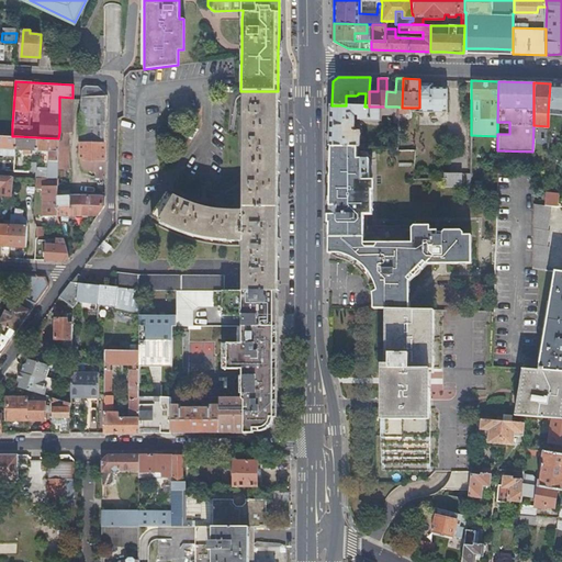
[(431,83),(419,83),(419,108),(418,108),(418,112),(446,112),(446,88),(431,88),(431,83)]
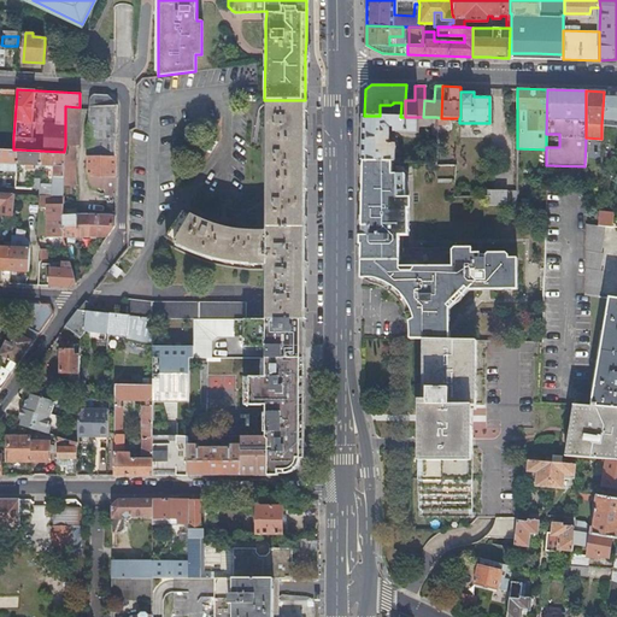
[(616,92),(604,92),(601,125),(616,127),(616,92)]
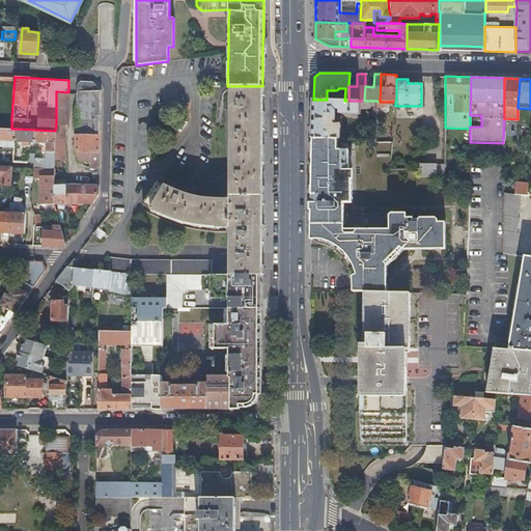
[(92,81),(81,81),(79,82),(77,86),(76,104),(101,103),(101,91),(92,81)]
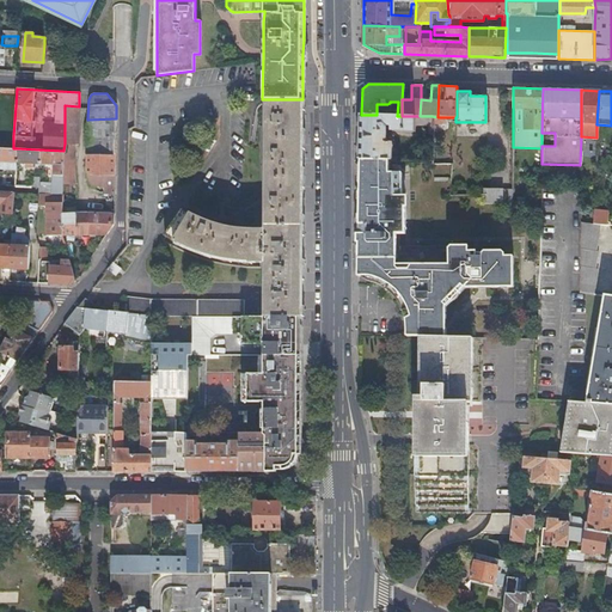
[(303,109),(303,99),(265,99),(264,228),(255,228),(244,228),(232,226),(224,225),(215,221),(201,216),(193,213),(183,208),(164,234),(183,244),(203,252),(209,255),(225,258),(233,259),(255,261),(264,261),(264,288),(264,316),(301,316),(303,109)]
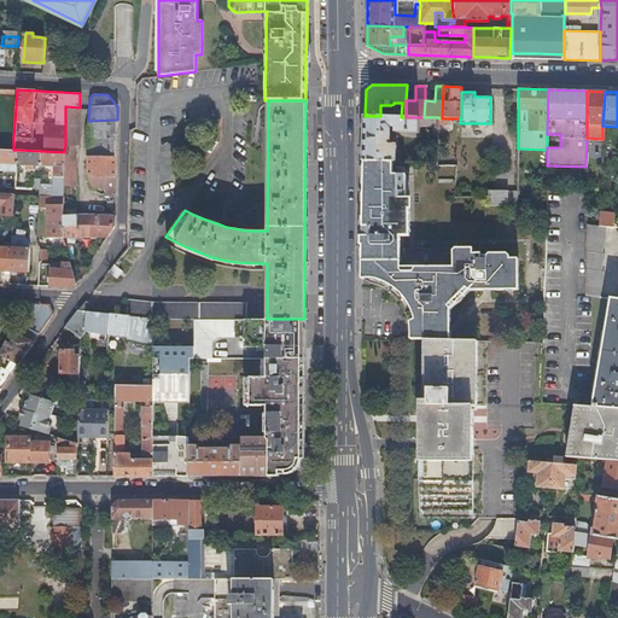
[(13,138),(16,106),(0,105),(0,133),(10,134),(10,138),(13,138)]
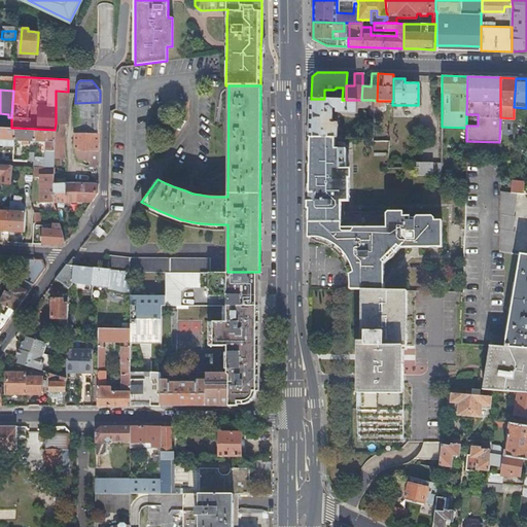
[(67,124),(68,92),(56,91),(56,124),(63,124),(67,124)]
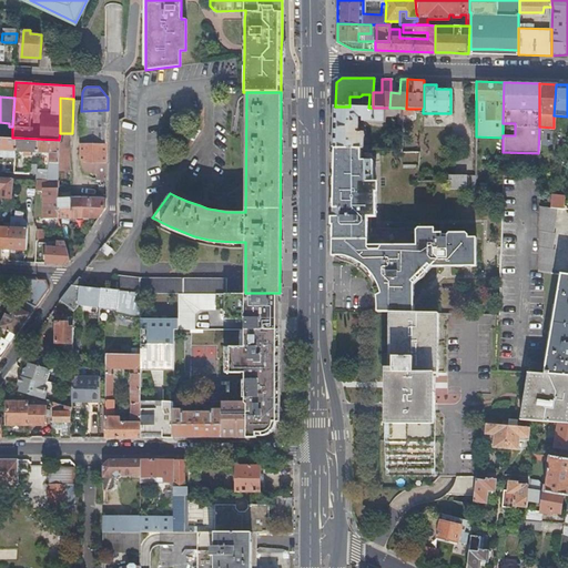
[(361,149),(374,150),(374,145),(363,144),(364,127),(357,125),(357,117),(362,117),(361,121),(383,122),(383,114),(384,108),(373,108),(368,108),(350,107),(335,107),(335,115),(334,128),(334,148),(361,149)]
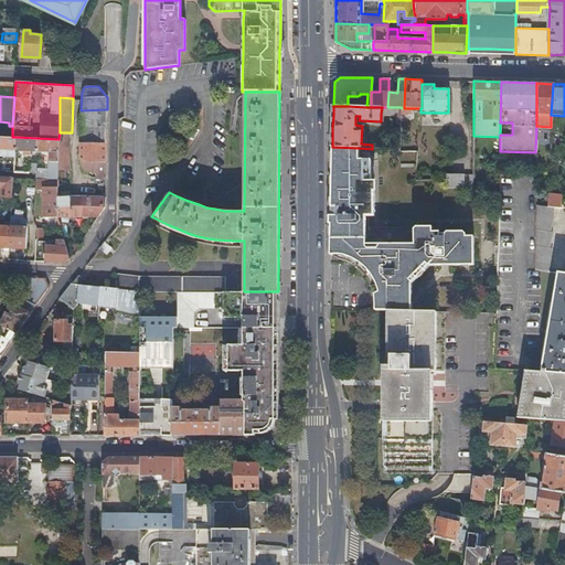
[(80,156),(81,160),(89,161),(105,161),(107,109),(81,110),(80,156)]
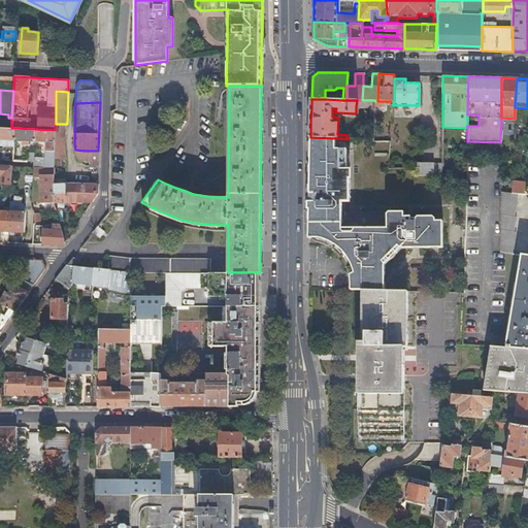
[(479,114),(467,114),(467,126),(479,126),(479,114)]
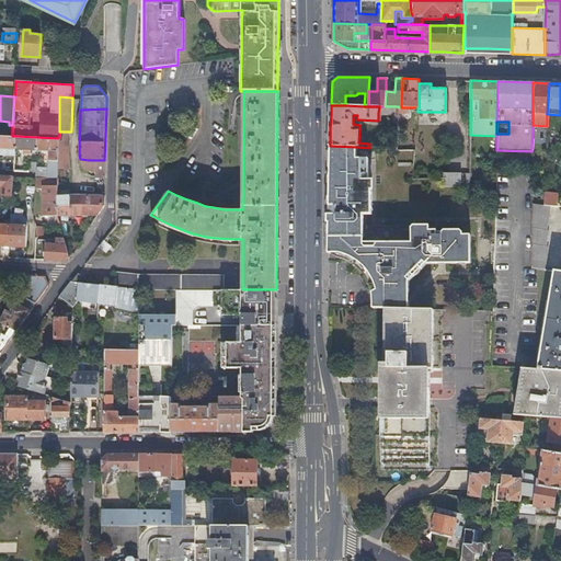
[(396,127),(397,140),(408,140),(407,127),(396,127)]
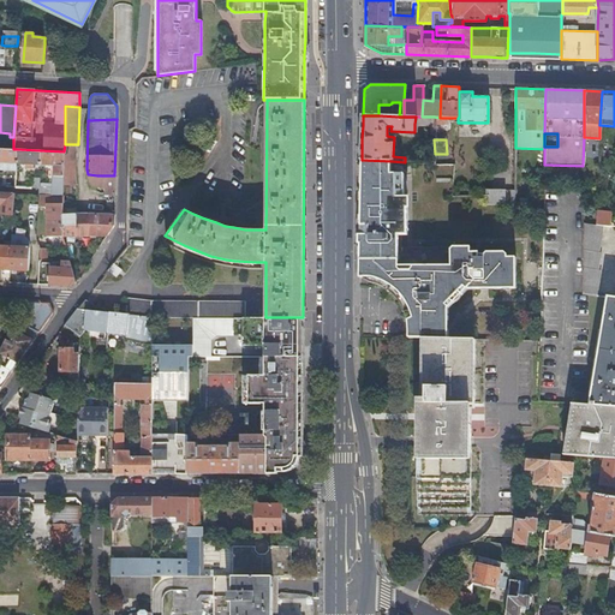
[(4,148),(0,148),(0,161),(16,162),(17,149),(13,149),(4,148)]
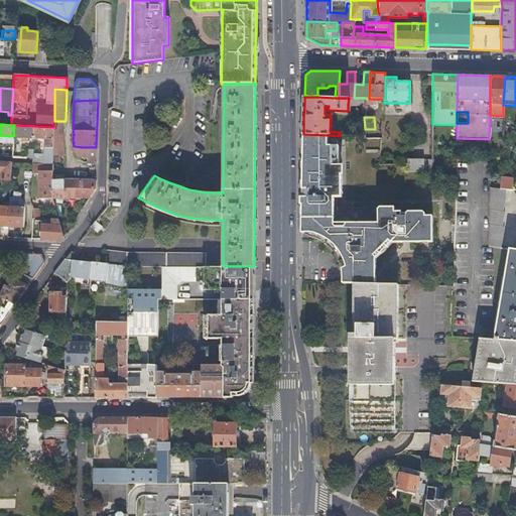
[(33,137),(33,126),(14,125),(13,136),(33,137)]
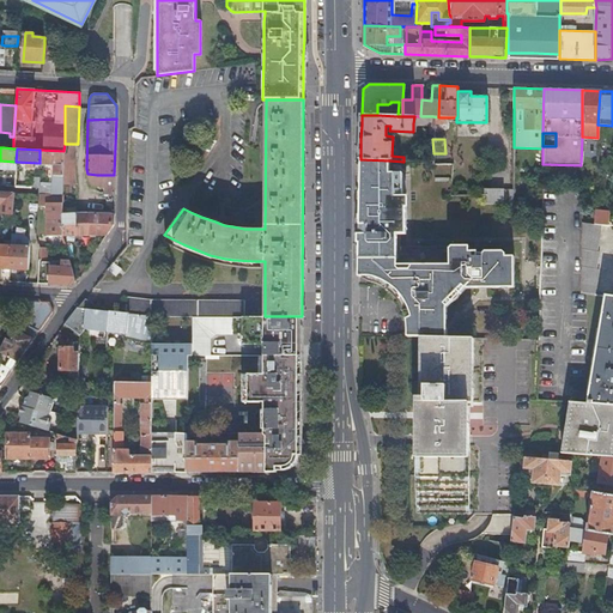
[(64,151),(40,150),(40,163),(53,164),(53,174),(53,178),(52,187),(52,193),(62,194),(64,187),(64,182),(64,178),(64,176),(64,161),(64,151)]
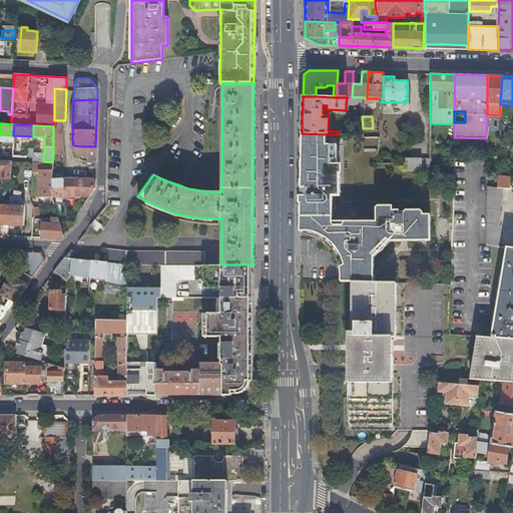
[(326,144),(326,134),(302,133),(301,172),(300,215),(331,215),(331,205),(332,202),(339,202),(339,172),(337,172),(337,144),(326,144)]
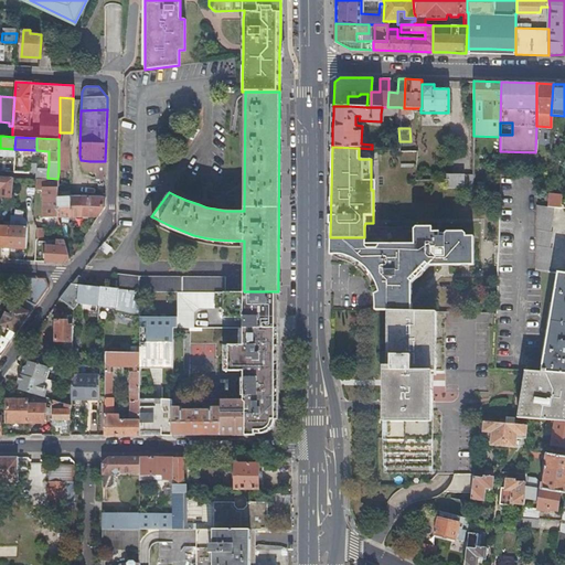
[(67,162),(67,148),(59,148),(59,162),(67,162)]
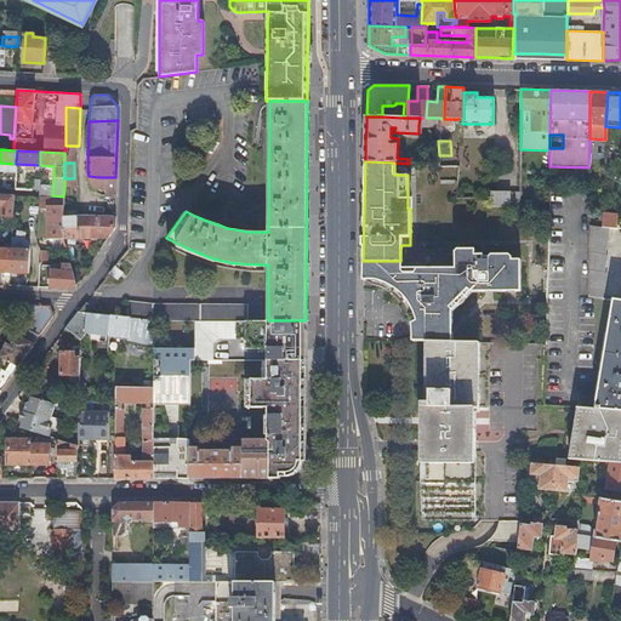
[(98,177),(89,176),(92,186),(98,186),(106,186),(106,189),(106,194),(115,194),(115,177),(98,177)]
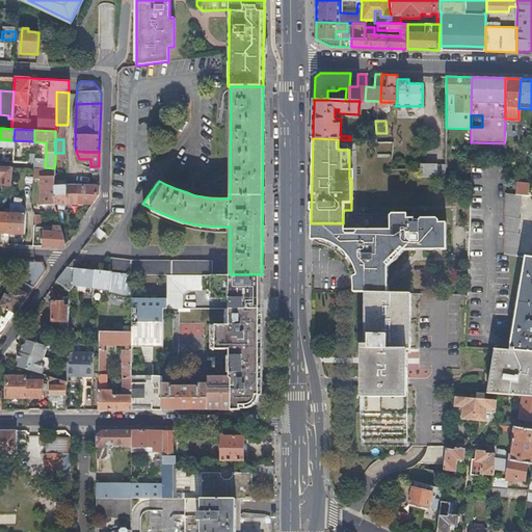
[(10,186),(11,166),(0,164),(0,177),(4,178),(4,185),(10,186)]
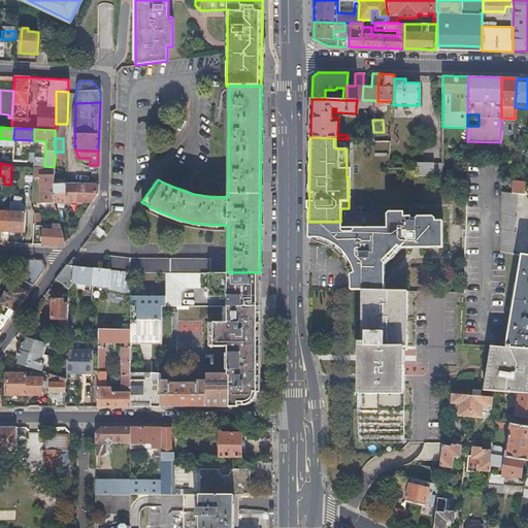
[(418,174),(441,175),(441,167),(441,163),(416,163),(416,168),(418,168),(418,174)]
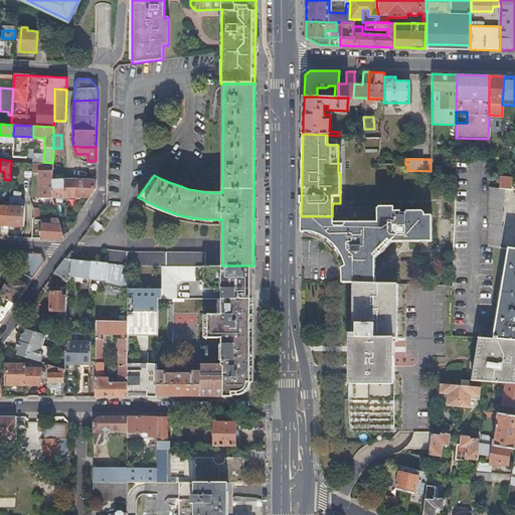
[(32,162),(31,172),(39,173),(39,170),(52,170),(52,163),(43,162),(36,162),(32,162)]
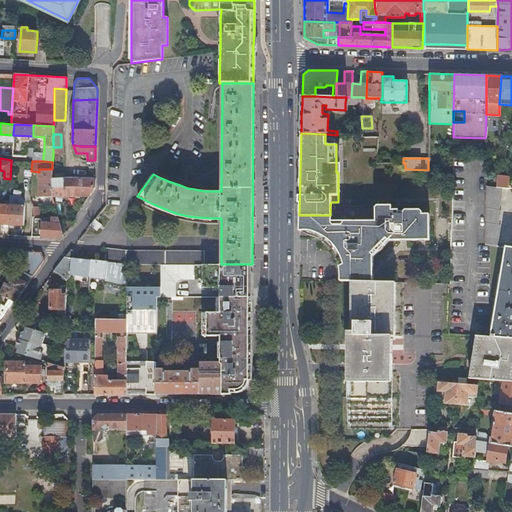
[(52,196),(52,178),(52,172),(52,169),(39,169),(39,172),(39,196),(52,196)]
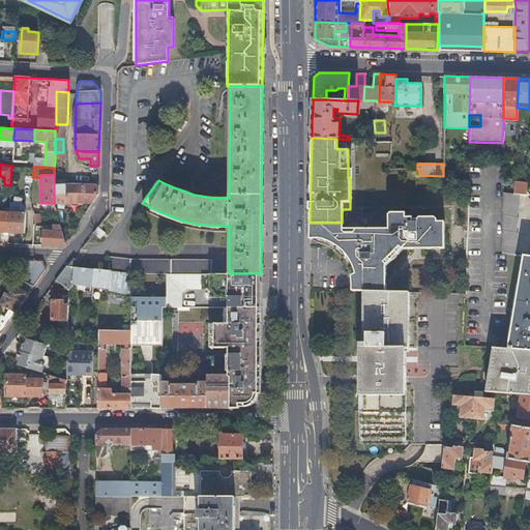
[(524,194),(525,183),(513,182),(512,194),(518,194),(524,195),(524,194)]
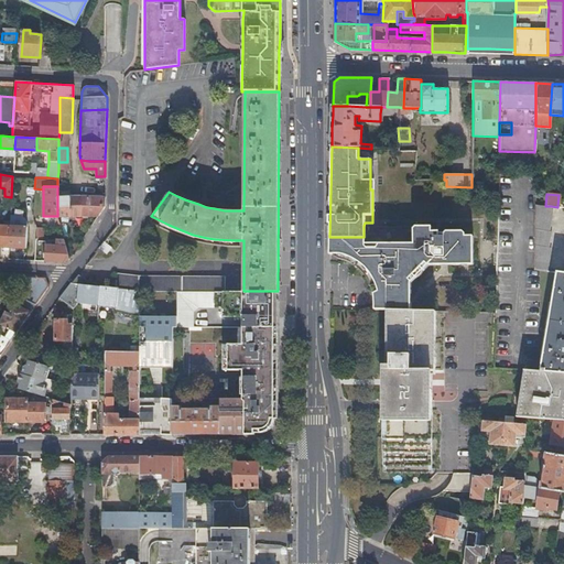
[(68,216),(68,196),(57,196),(57,216),(68,216)]
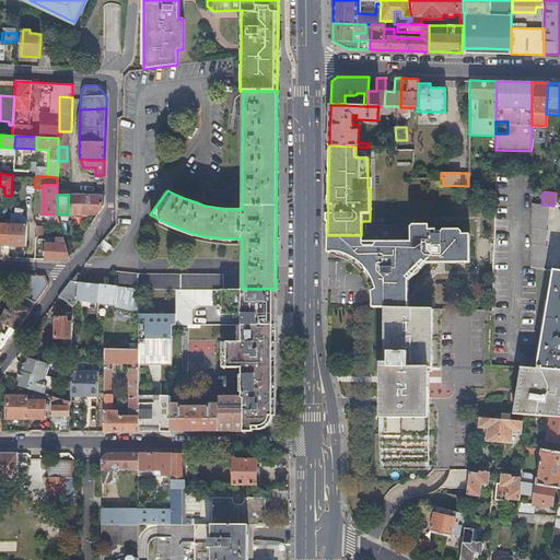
[(103,195),(83,195),(68,195),(68,214),(79,214),(96,213),(103,205),(103,195)]
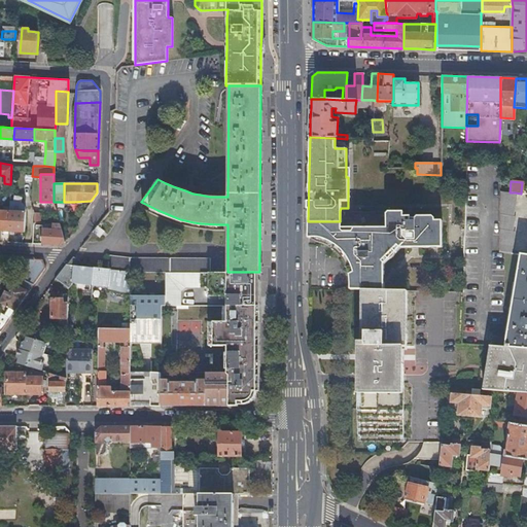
[(505,252),(510,252),(514,231),(512,231),(515,192),(510,192),(499,191),(498,251),(505,252)]
